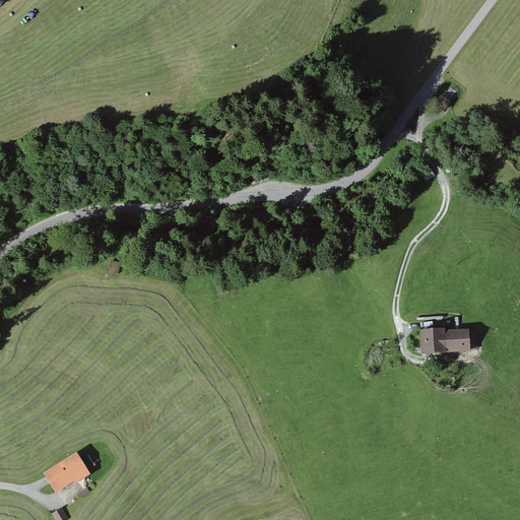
[(450,104),(441,98),(435,106),(444,113),(448,107),(450,104)]
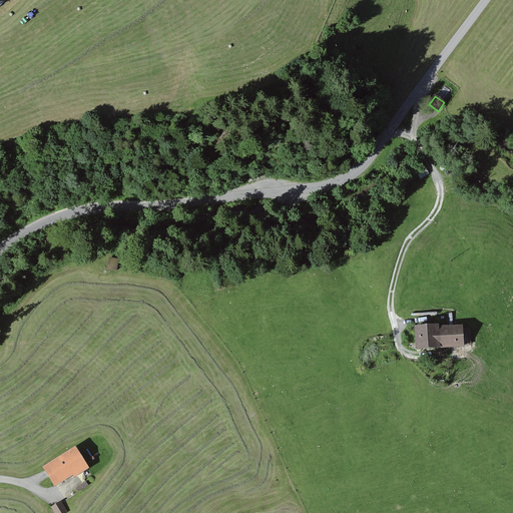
[(424,166),(416,171),(421,179),(429,174),(424,166)]
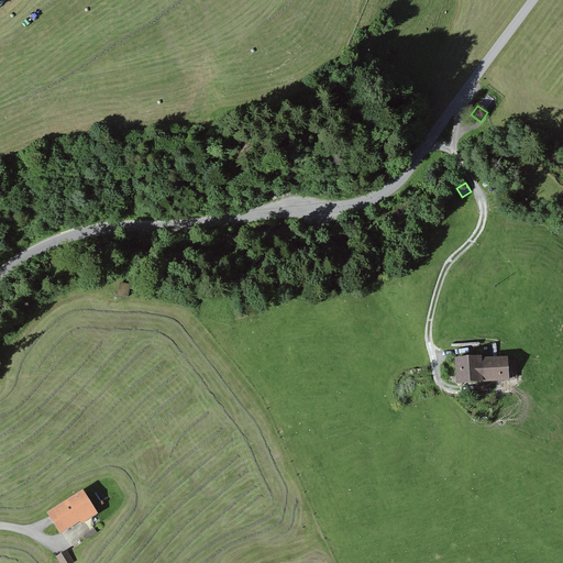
[(511,354),(452,359),(454,387),(514,383),(511,354)]
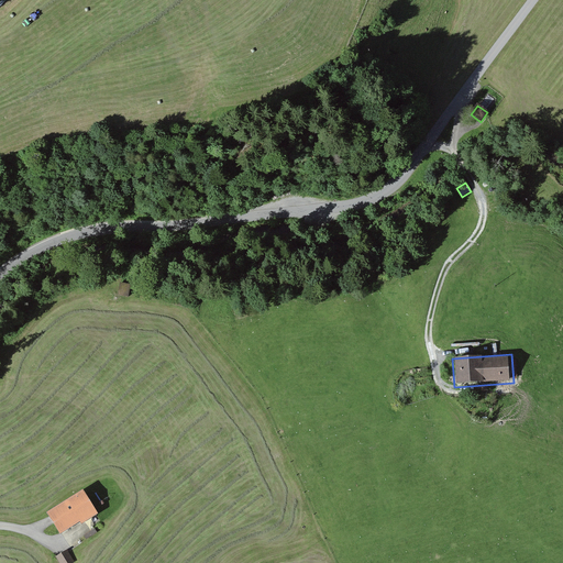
[(83,489),(44,511),(59,539),(98,516),(83,489)]
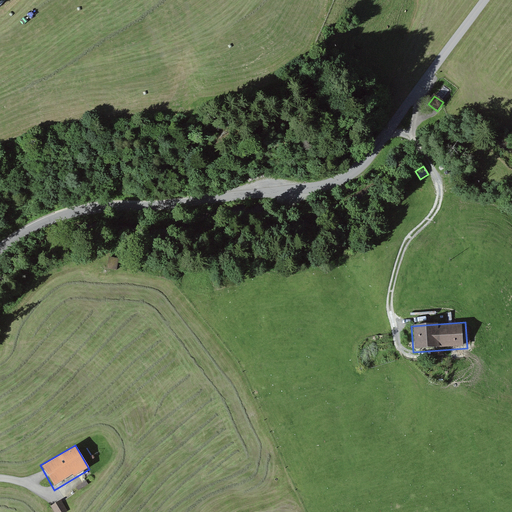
[(64,511),(66,511),(60,502),(52,507),(55,511),(64,511)]
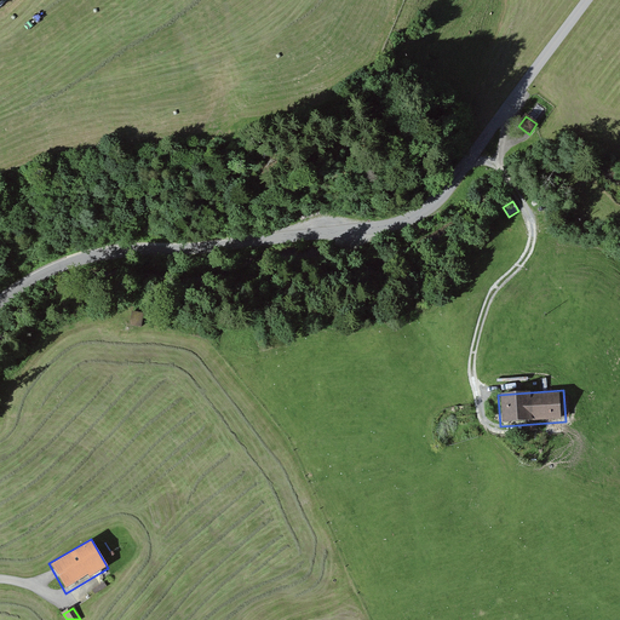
All buildings are outlined.
